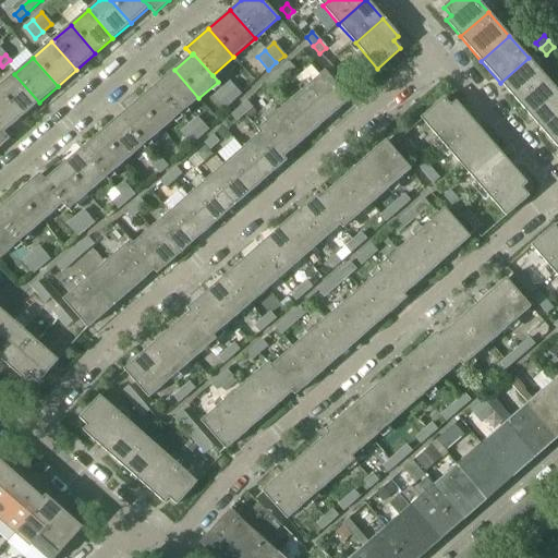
[(520,106),(548,81),(529,58),(500,83),(520,106)]
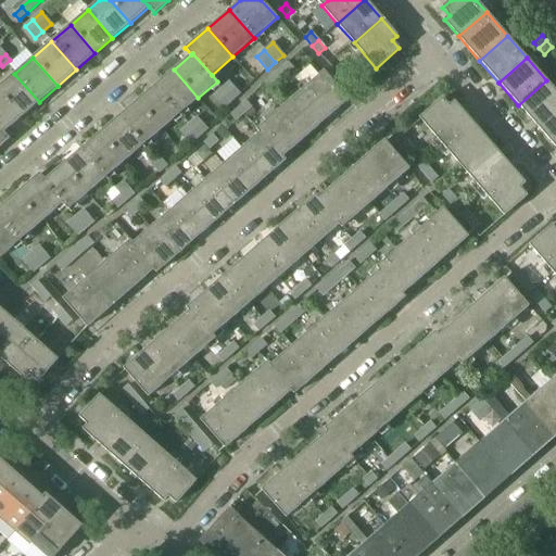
[(276,84),(293,68),(288,62),(270,77),(276,84)]
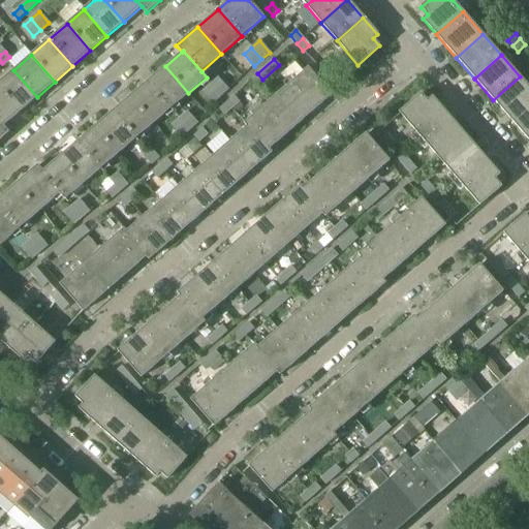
[(340,81),(327,65),(321,70),(335,86),(340,81)]
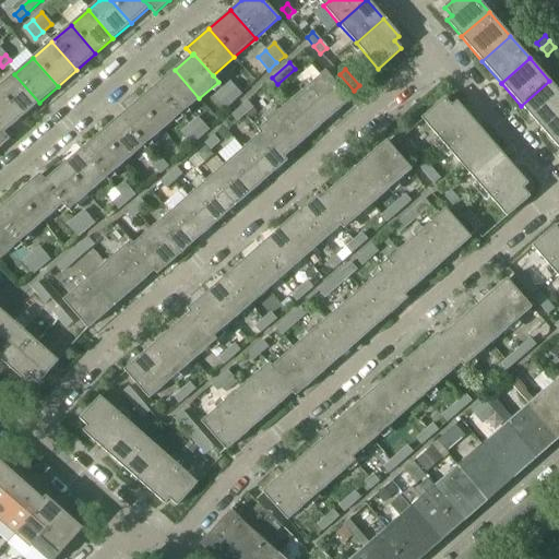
[(199,98),(175,70),(156,86),(180,115),(199,98)]
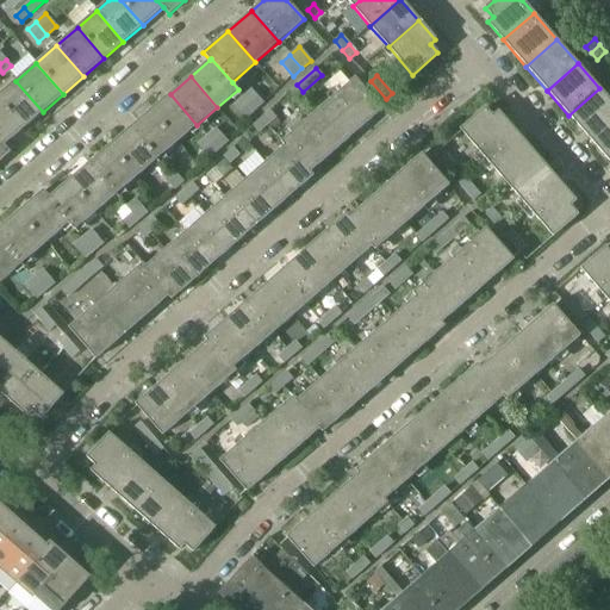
[(346,141),(383,110),(355,79),(319,110),(346,141)]
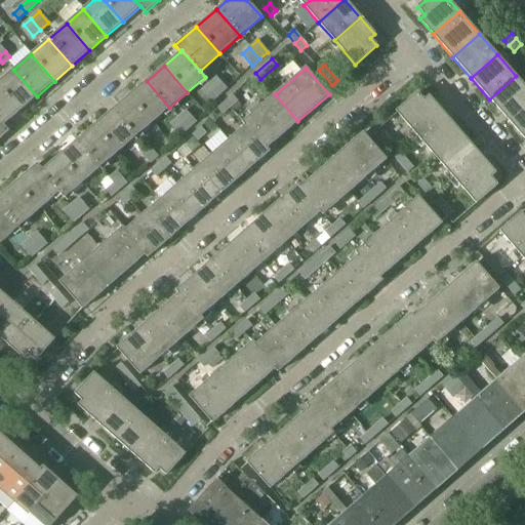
[(37,96),(13,70),(0,81),(0,87),(21,111),(37,96)]
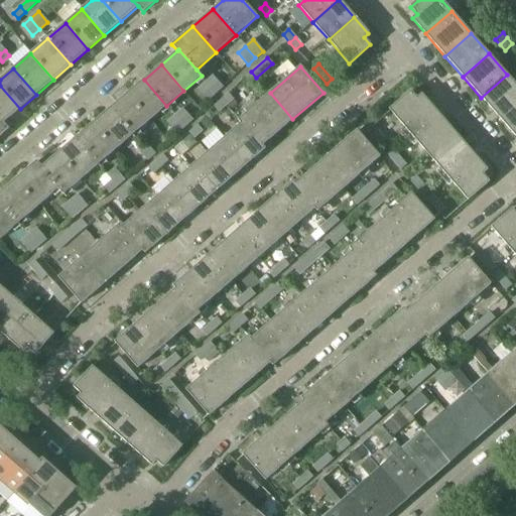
[(256,78),(251,72),(245,77),(250,83),(256,78)]
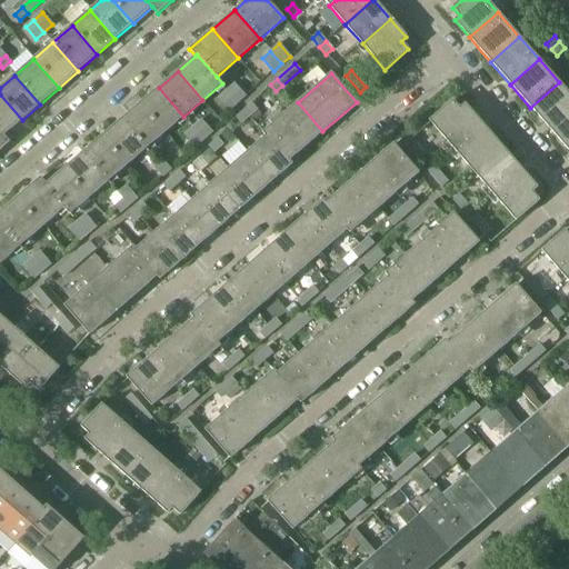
[(549,129),(568,112),(568,93),(559,82),(530,108),(549,129)]
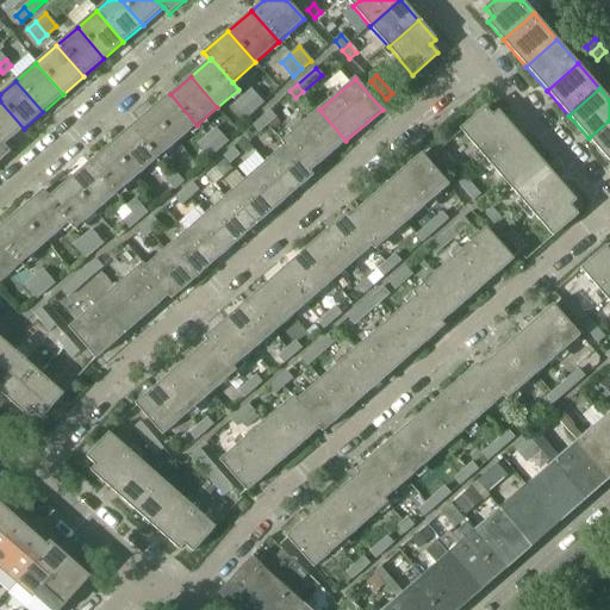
[(263,103),(251,91),(244,97),(255,110),(263,103)]
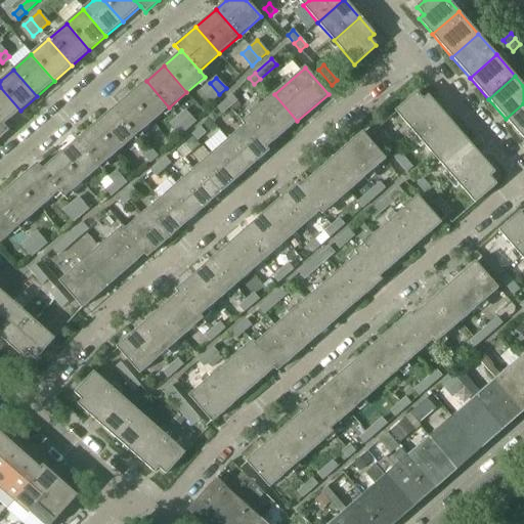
[(169,107),(146,81),(128,97),(150,123),(169,107)]
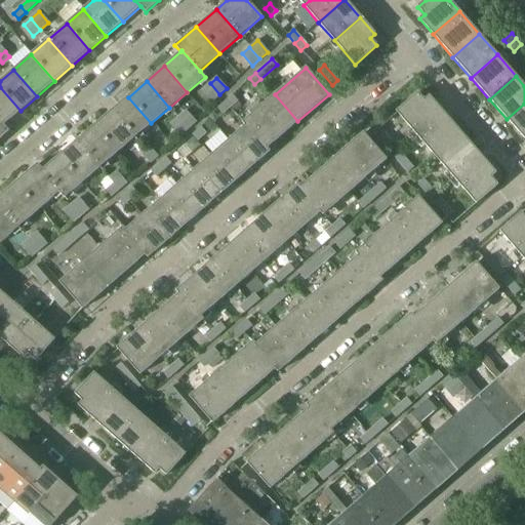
[(219,94),(210,83),(201,91),(211,103),(219,94)]
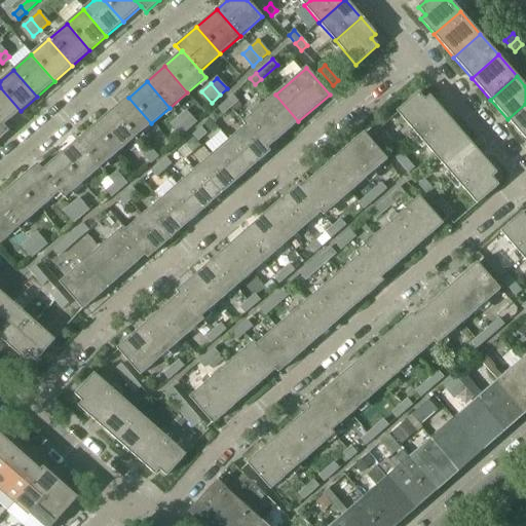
[(21,111),(0,87),(0,124),(2,126),(3,125),(21,111)]
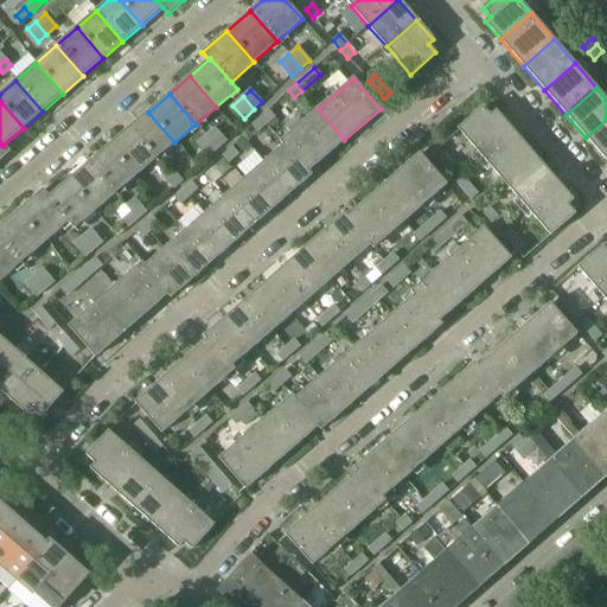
[(483,159),(513,132),(497,112),(491,116),(483,108),(458,129),(483,159)]
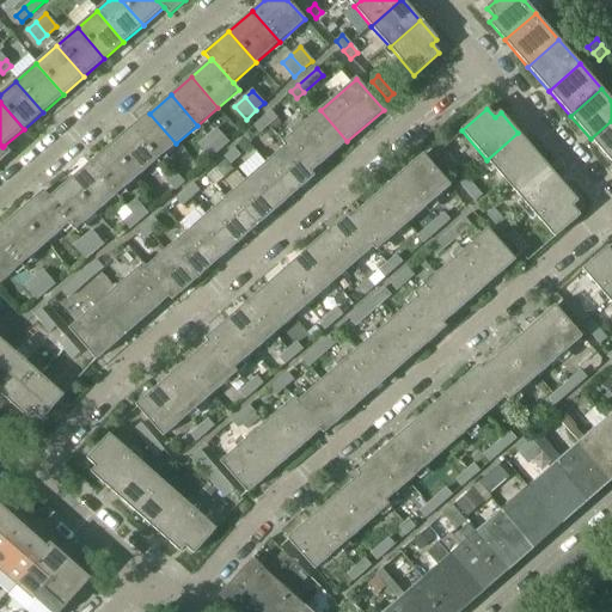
[(311,172),(347,141),(320,110),(282,144),(286,147),(310,175),(311,172)]
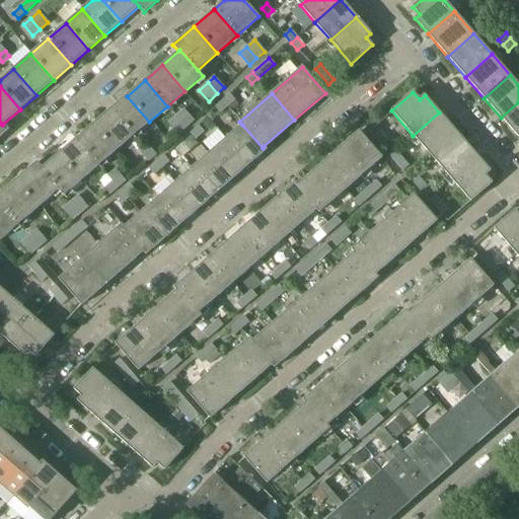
[(226,106),(234,100),(229,94),(222,101),(226,106)]
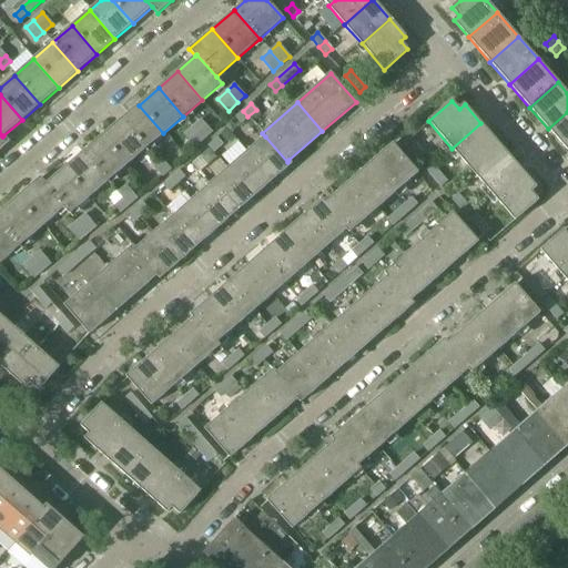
[(163,133),(139,105),(121,120),(145,149),(163,133)]
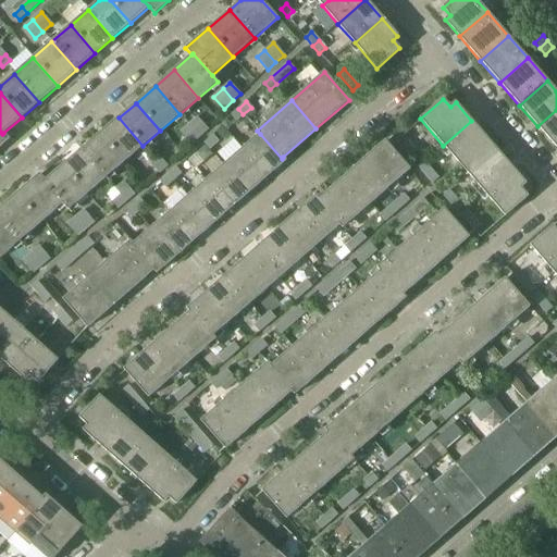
[(236,121),(243,114),(238,109),(231,115),(236,121)]
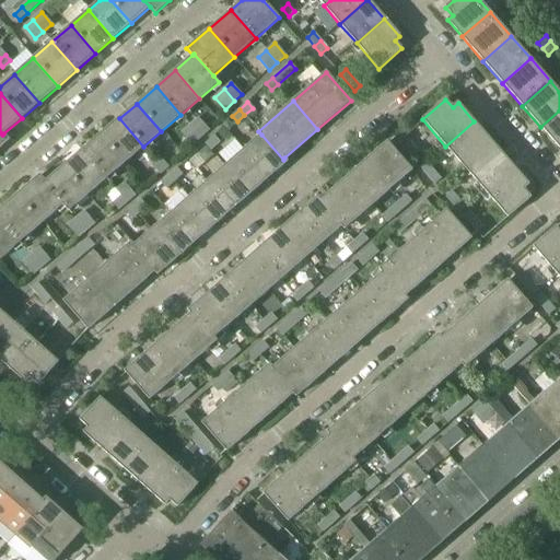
[(559,149),(559,111),(540,127),(559,149)]
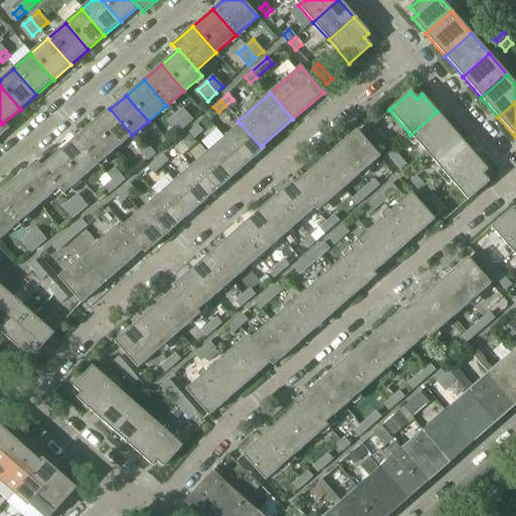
[(132,135),(110,109),(92,125),(114,151),(132,135)]
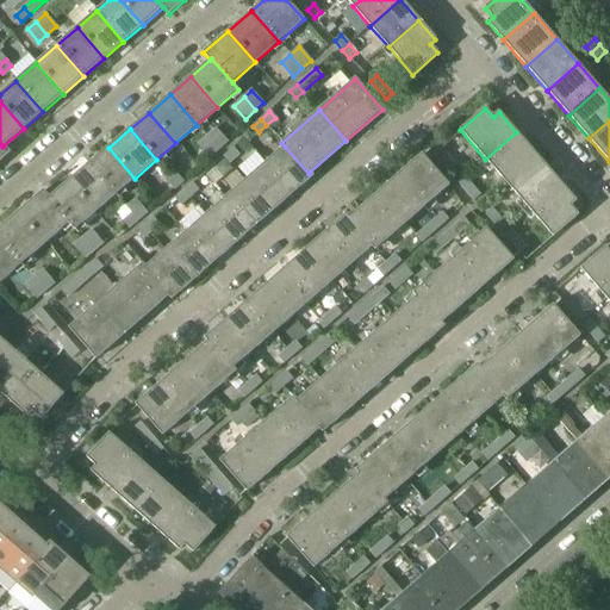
[(228,142),(216,129),(207,137),(218,150),(228,142)]
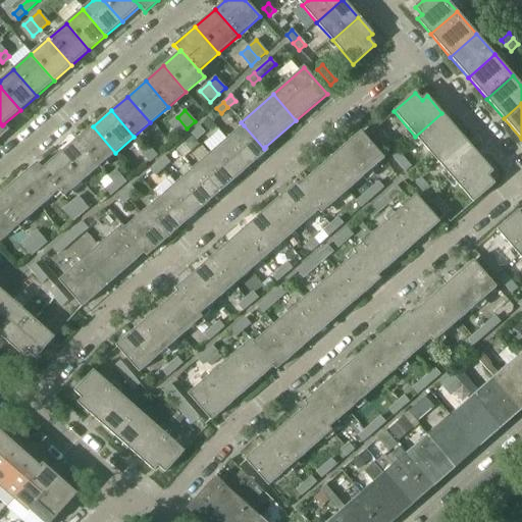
[(433,157),(460,135),(441,113),(415,137),(433,157)]
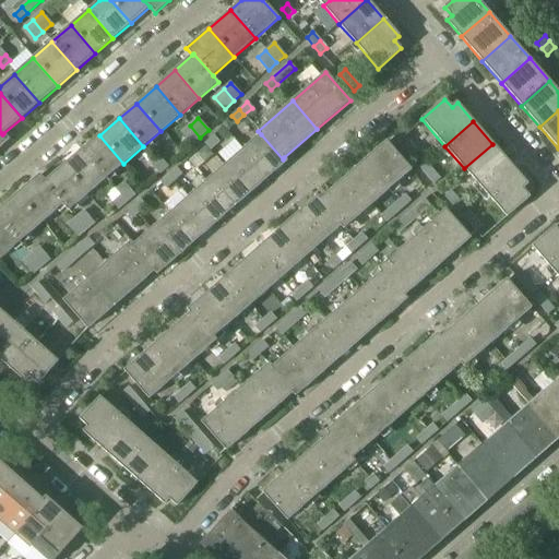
[(200,138),(190,126),(181,132),(192,144),(200,138)]
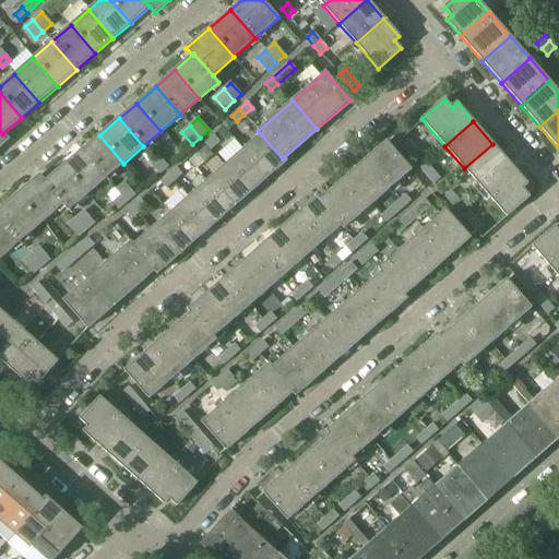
[(230,135),(223,127),(216,133),(224,142),(230,135)]
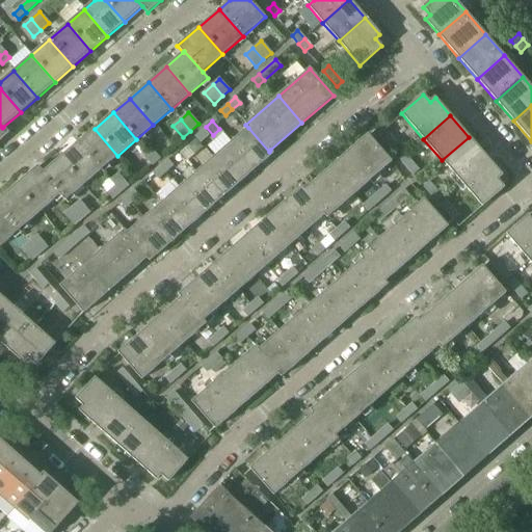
[(0,140),(9,133),(3,127),(2,128),(0,126),(0,140)]
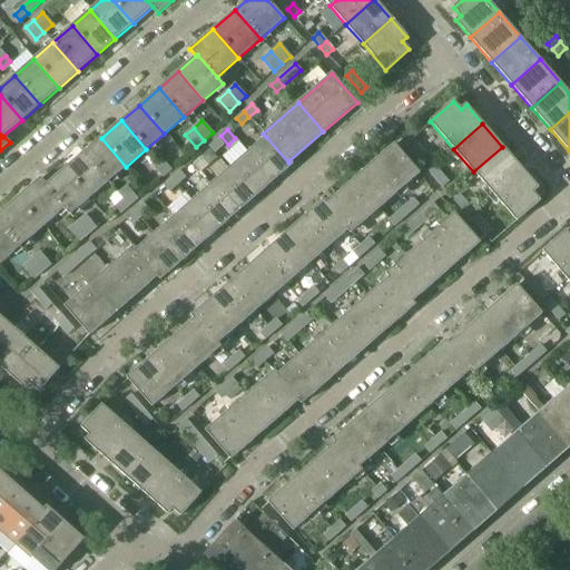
[(288,163),(266,137),(248,153),(273,182),(293,164),(290,160),(288,163)]
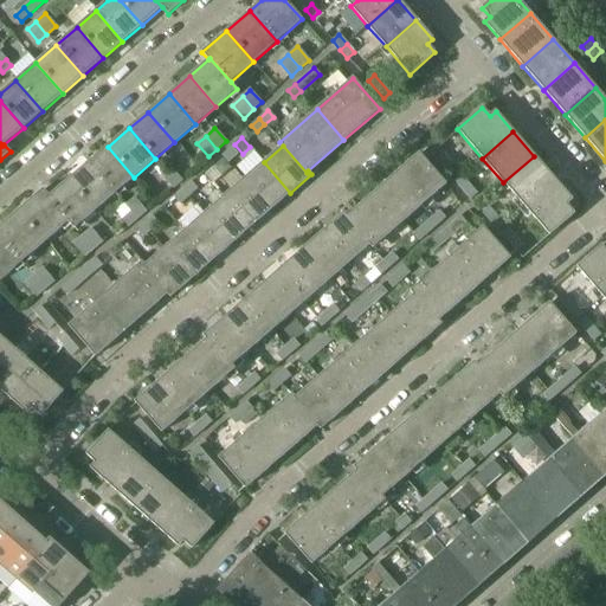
[(134,178),(108,147),(89,163),(115,194),(134,178)]
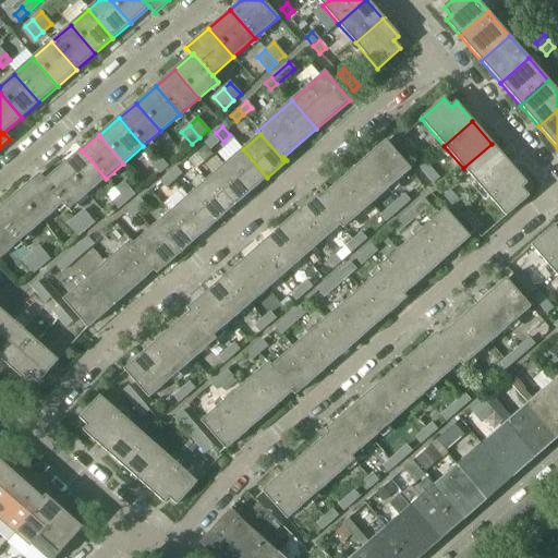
[(209,150),(218,142),(214,136),(204,144),(209,150)]
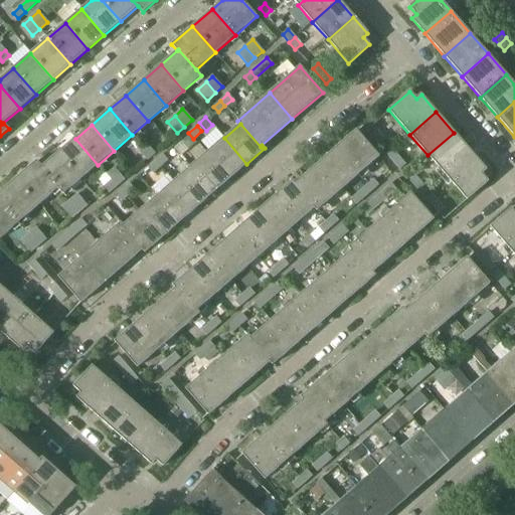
[(384,140),(371,126),(365,131),(378,145),(384,140)]
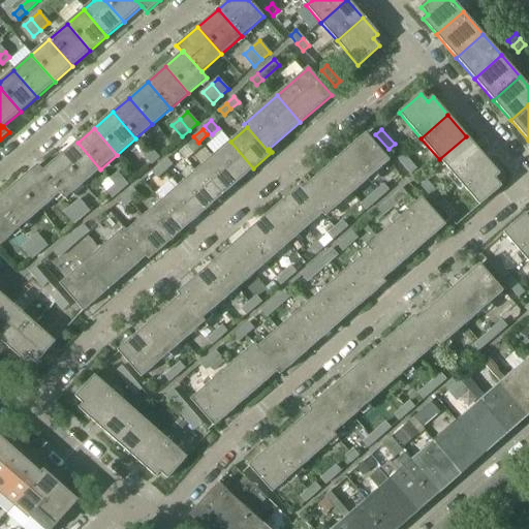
[(359,188),(390,161),(366,134),(335,161),(359,188)]
